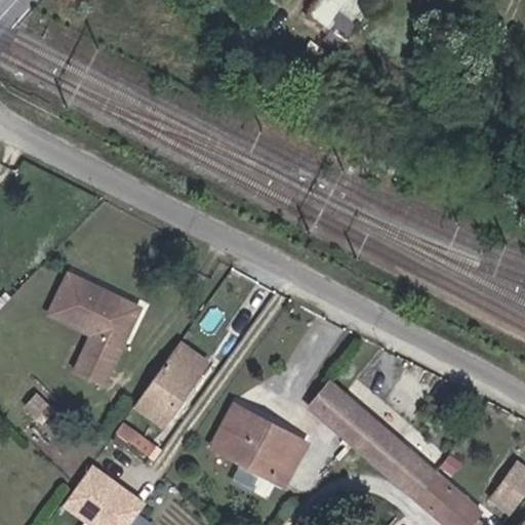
[(333,27),(328,35),(345,46),(371,8),(359,0),(318,0),(311,11),(333,27)]
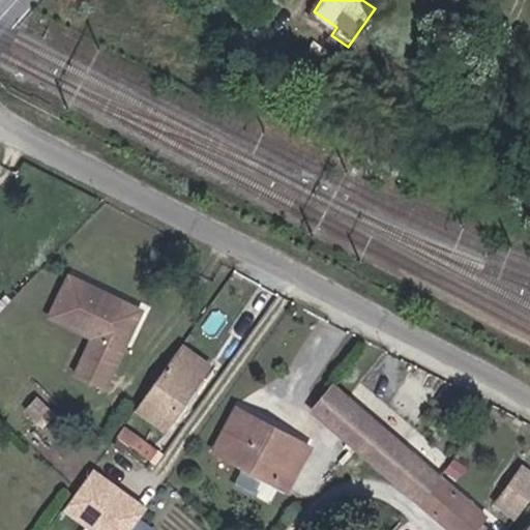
[(109,382),(145,308),(71,274),(56,306),(101,329),(82,369),(109,382)]
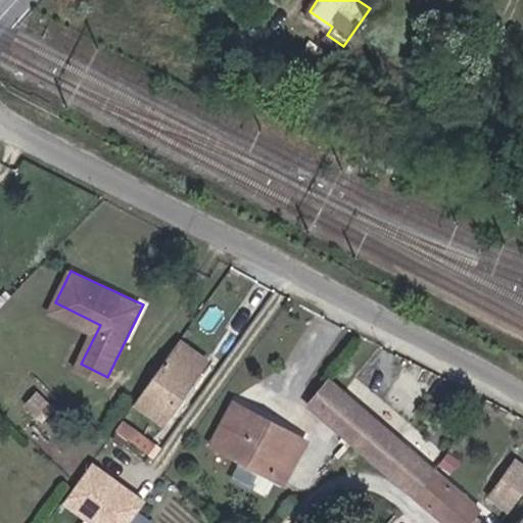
[(206,364),(181,344),(174,353),(200,373),(206,364)]
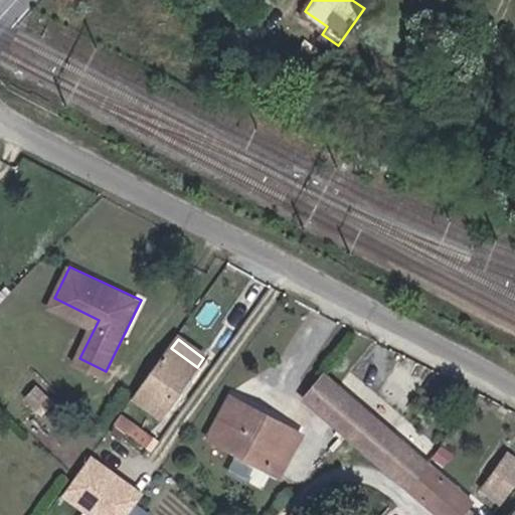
[(171,348),(133,400),(160,417),(197,367),(171,348)]
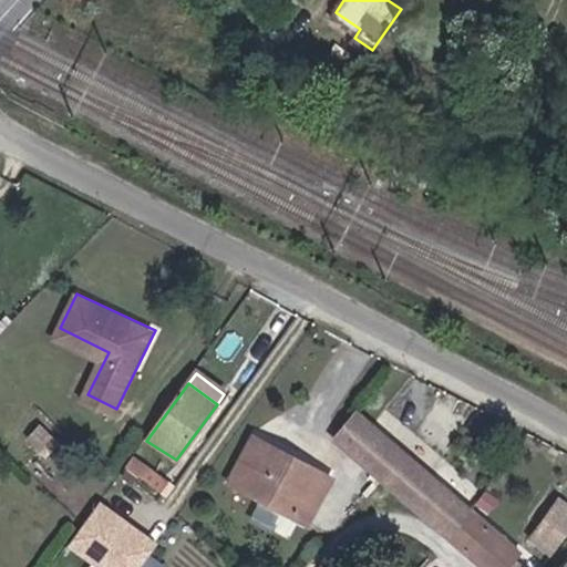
[(392,481),(414,452),(399,437),(384,425),(368,411),(346,440),(377,466),(392,481)]
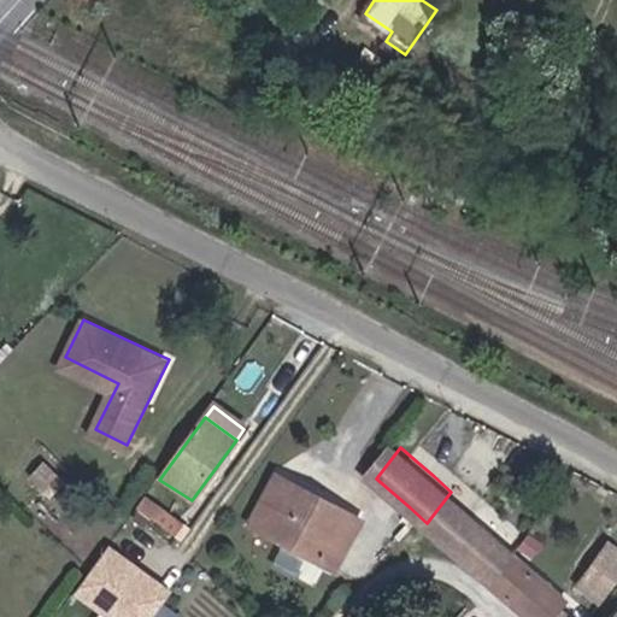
[(329,573),(360,529),(287,474),(253,517),(329,573)]
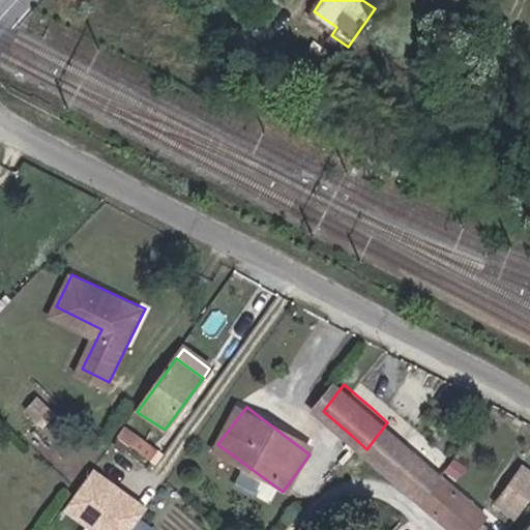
[(366,449),(460,529),(480,529),(479,529),(477,524),(488,511),(489,510),(387,422),(366,449)]
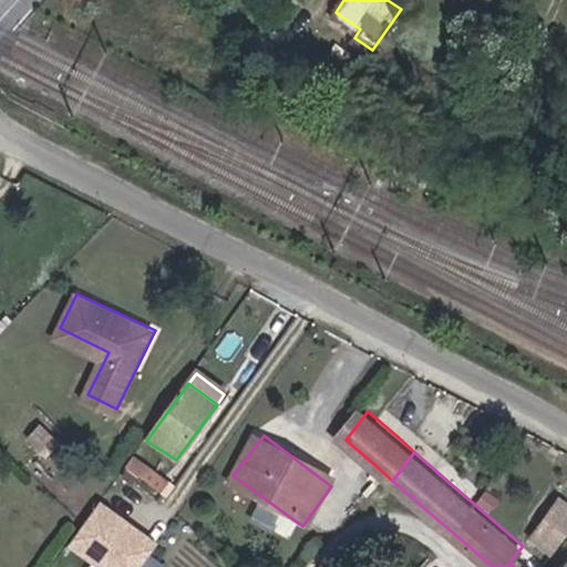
[(126,468),(164,494),(172,483),(134,459),(126,468)]
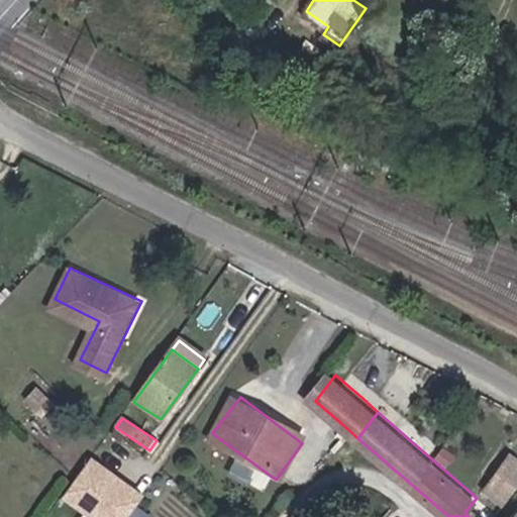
[(516,452),(512,449),(482,489),(503,505),(516,486),(516,452)]
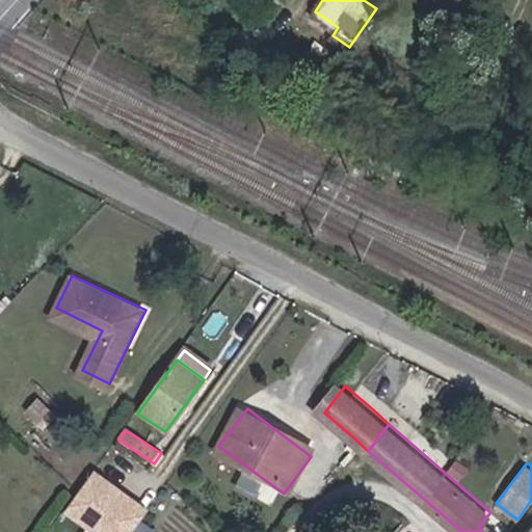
[(132,531),(149,509),(94,470),(60,513),(85,531),(132,531)]
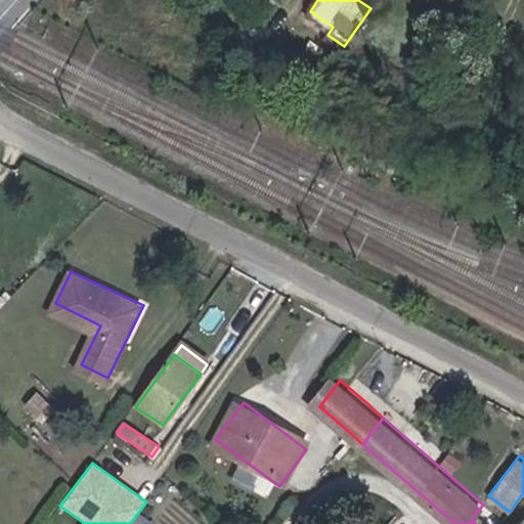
[(166,523),(146,510),(143,516),(156,523),(166,523)]
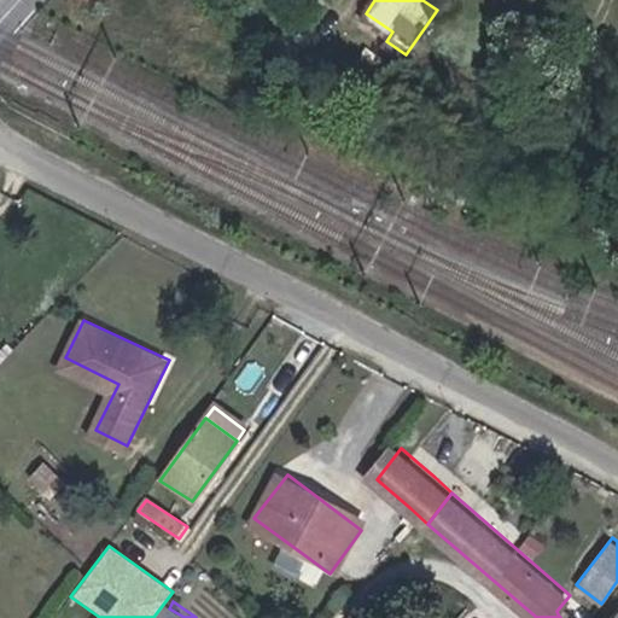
All buildings are outlined.
